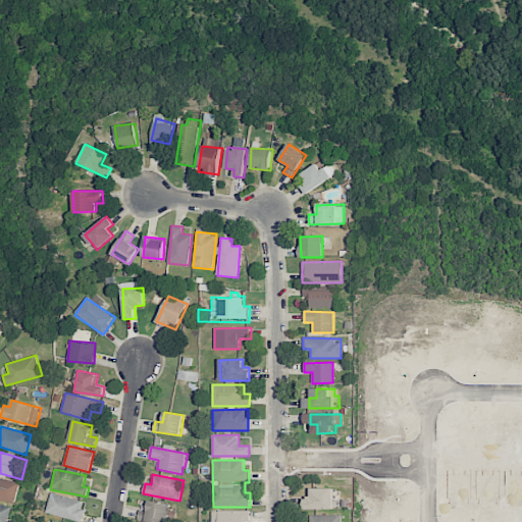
[(454,474),(479,474),(479,498),(476,498),(475,504),(457,504),(457,498),(454,498),(454,474)]
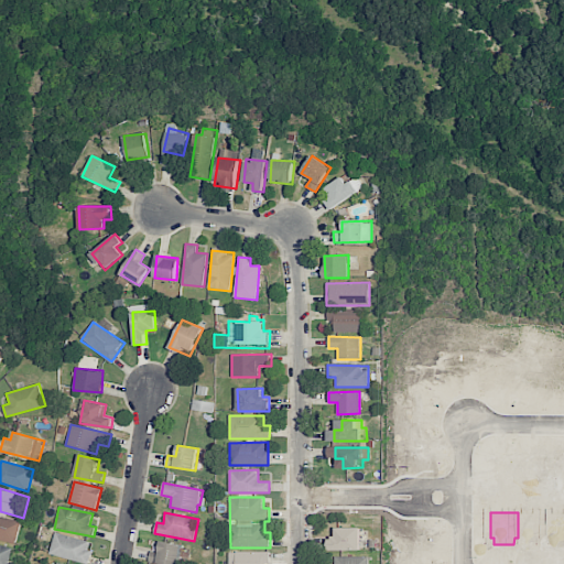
[(521,512),(549,512),(549,537),(545,537),(545,543),(524,543),(524,537),(521,537),(521,512)]
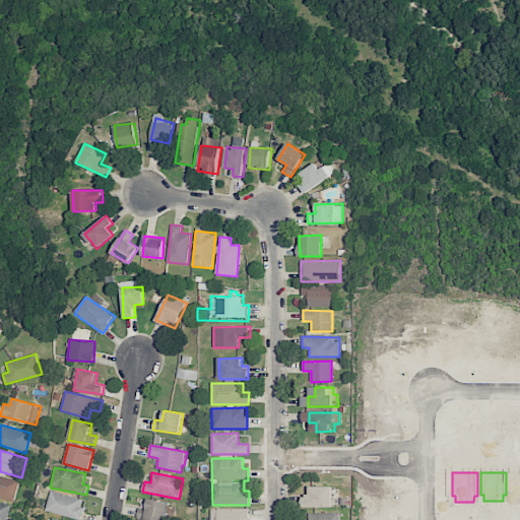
[(0,497),(14,502),(19,481),(0,475),(0,497)]
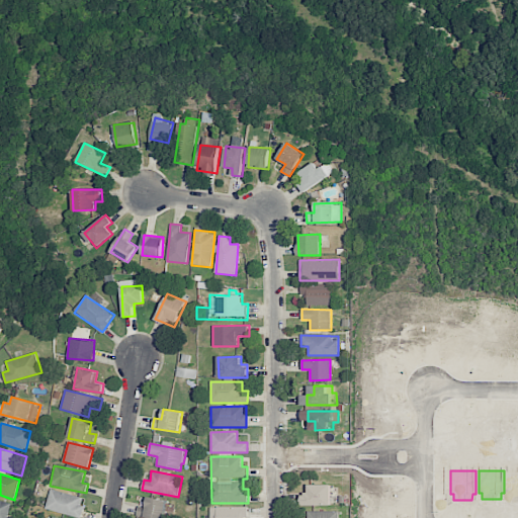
[(307,506),(337,506),(337,485),(314,485),(314,493),(311,493),(311,496),(308,496),(307,506)]
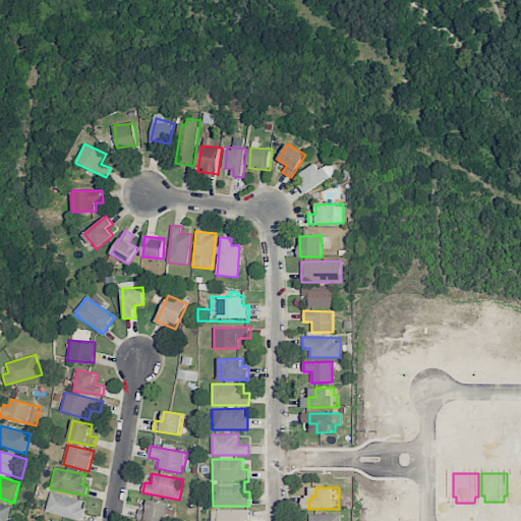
[(85,501),(51,491),(46,511),(80,520),(85,501)]
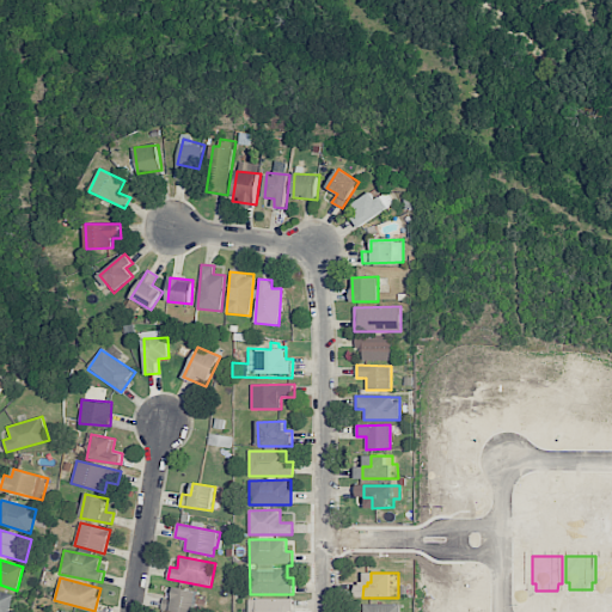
[(173,611),(194,611),(196,589),(173,588),(173,599),(163,598),(161,611),(173,611)]
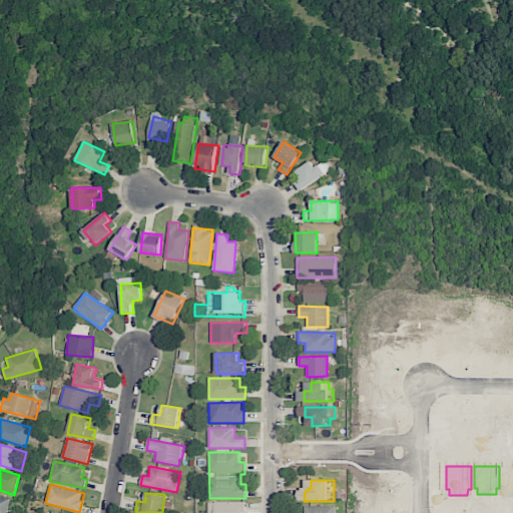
[(0,512),(7,512),(11,497),(0,494),(0,512)]
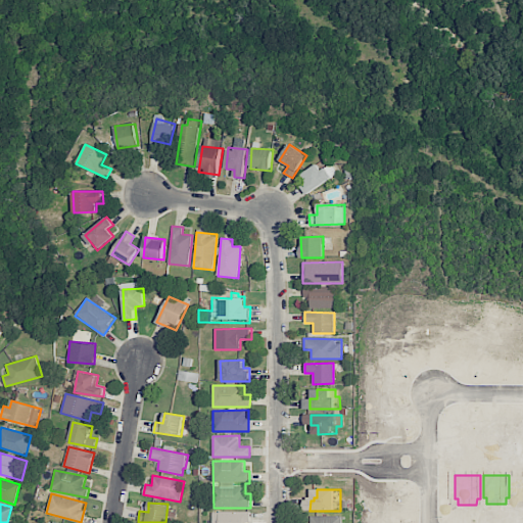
[(243,522),(250,522),(250,512),(221,512),(221,522),(243,522)]
